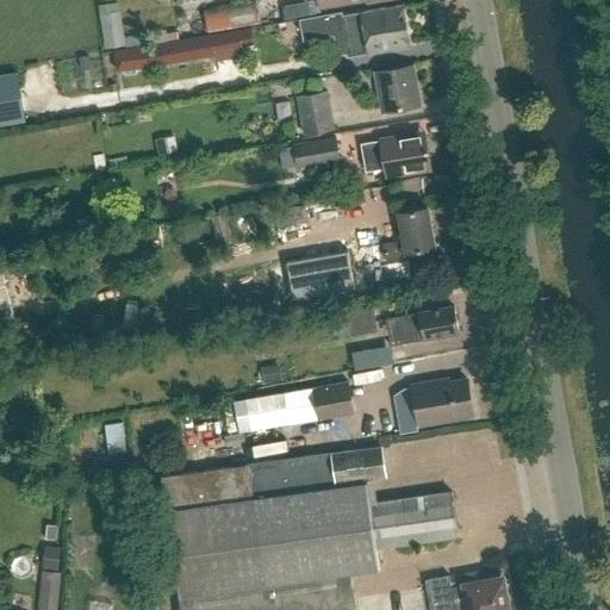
[(259,0),(257,0),(206,8),(211,33),(263,25),(259,0)]
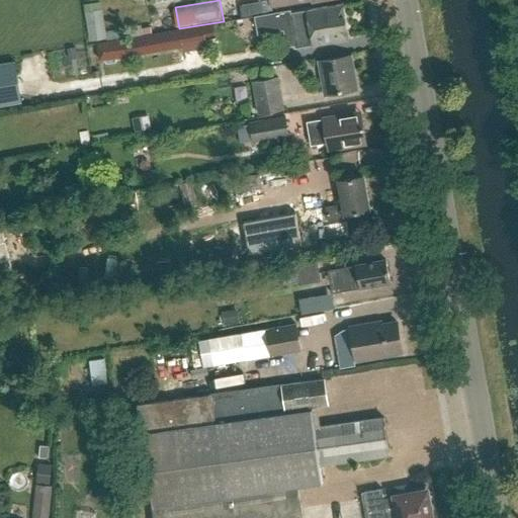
[(297,49),(314,46),(314,47),(349,40),(343,5),(308,11),(292,14),(291,11),(256,17),(258,29),(259,30),(259,29),(264,33),(271,32),(274,27),(292,24),(294,32),(289,33),(287,36),(288,44),(292,47),(296,46),(297,49)]
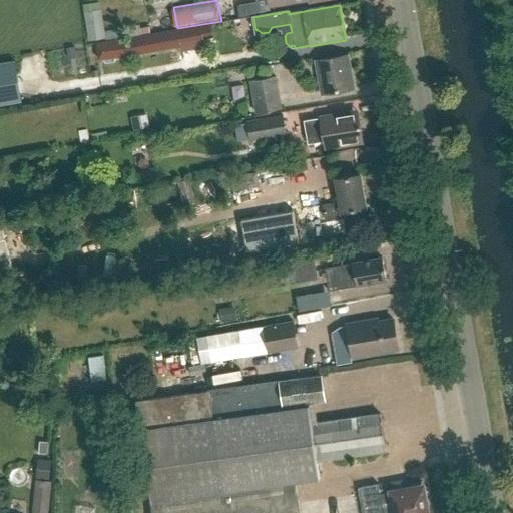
[(101,9),(85,12),(90,42),(106,39),(101,9)]
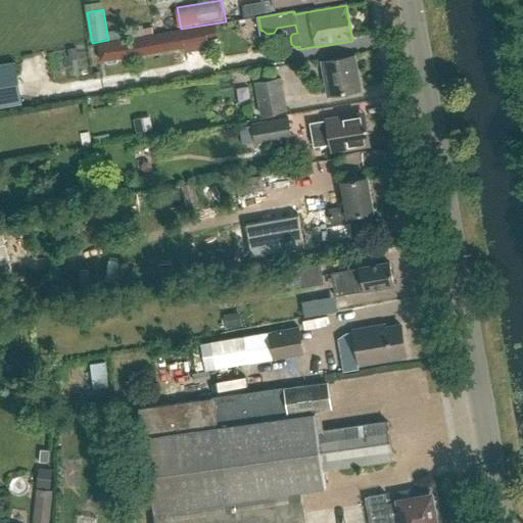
[(133,54),(159,50),(209,42),(208,40),(219,38),(217,25),(157,35),(131,39),(99,44),(102,59),(133,54)]
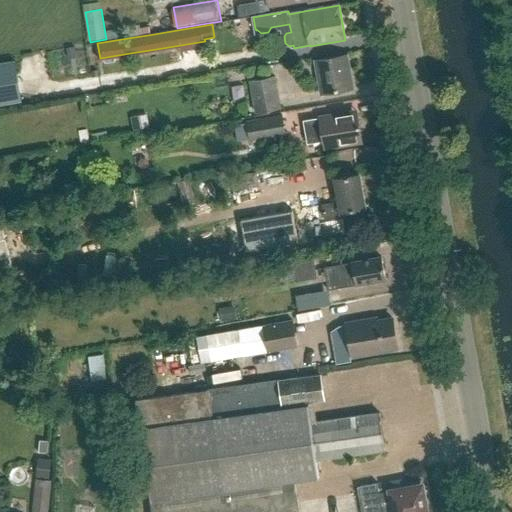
[(352,88),(347,57),(317,62),(323,93),(352,88)]
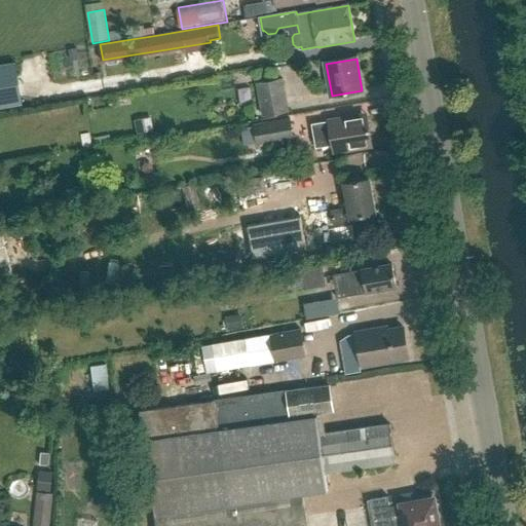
[(8,64),(0,65),(0,107),(15,105),(8,64)]
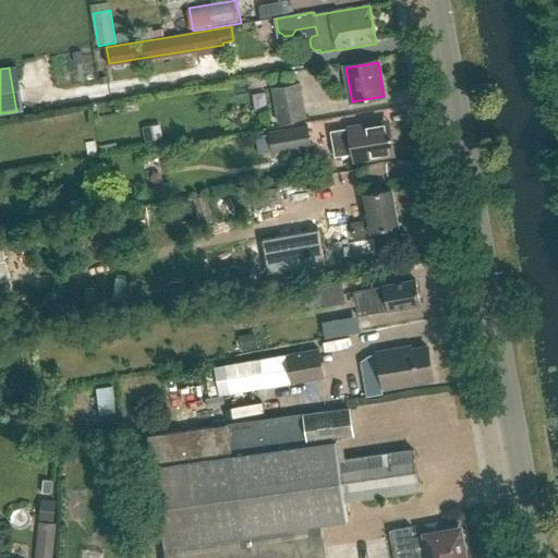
[(307,119),(302,83),(274,87),(279,123),(307,119)]
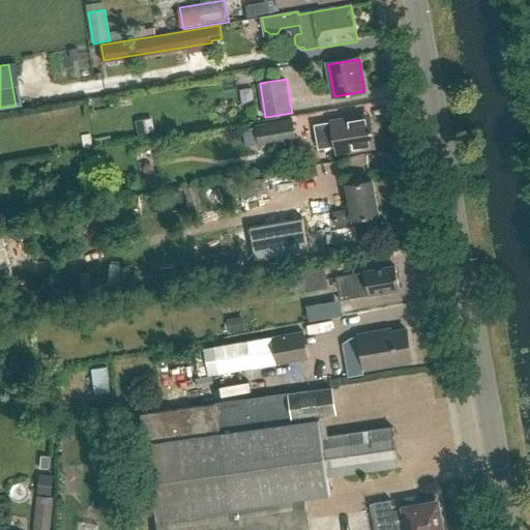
[(366,122),(365,116),(331,122),(315,125),(319,150),(335,147),(336,153),(371,148),(370,142),(374,141),(371,121),(366,122)]
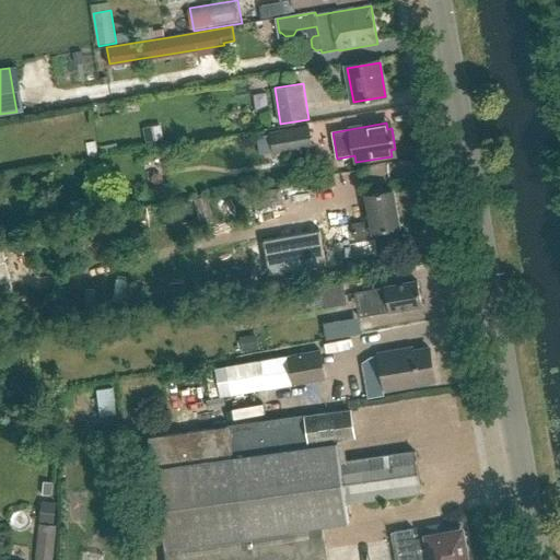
[(308,127),(270,133),(273,154),(313,148),(308,127)]
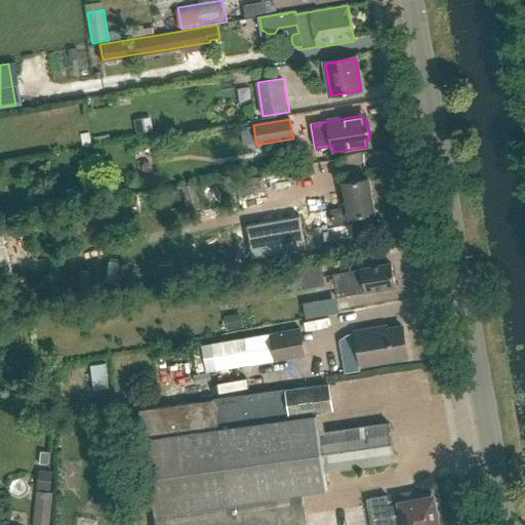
[(353,217),(375,213),(370,179),(346,184),(350,206),(325,211),(327,226),(354,221),(353,217)]
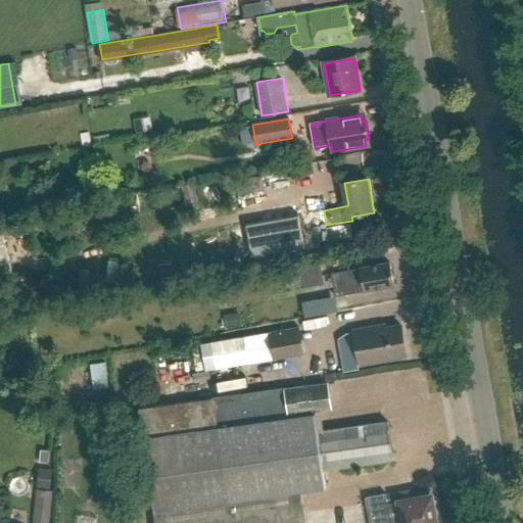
[(246,225),(251,256),(304,247),(298,216),(246,225)]
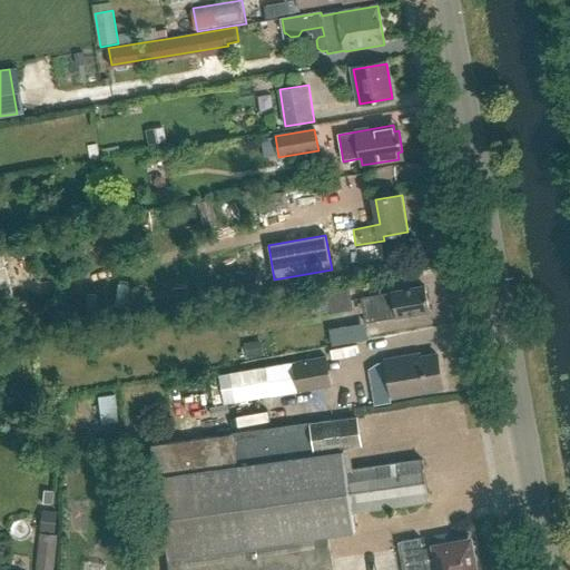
[(333,313),(354,310),(351,287),(328,292),(333,313)]
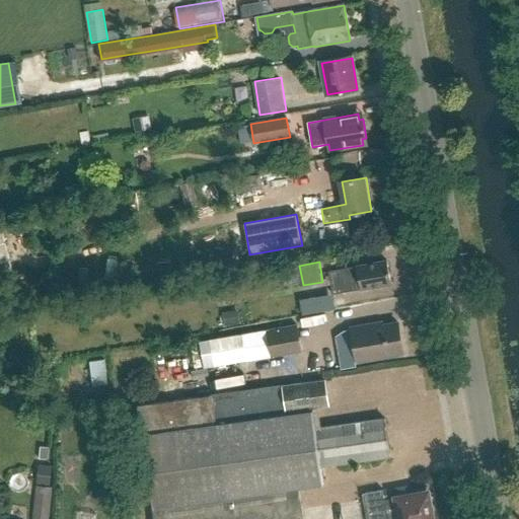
[(392,284),(388,262),(329,272),(334,294),(392,284)]
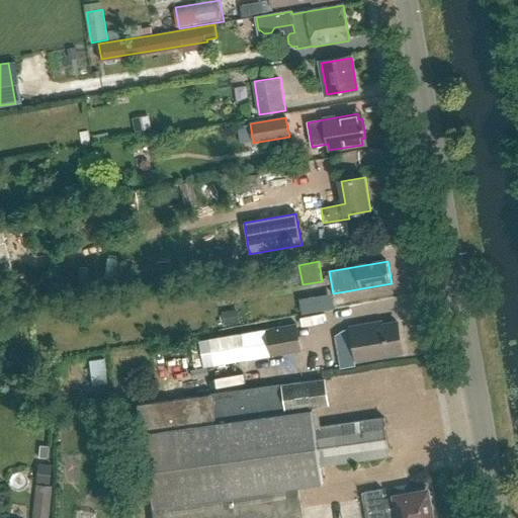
[(236,311),(223,313),(225,325),(238,323),(236,311)]
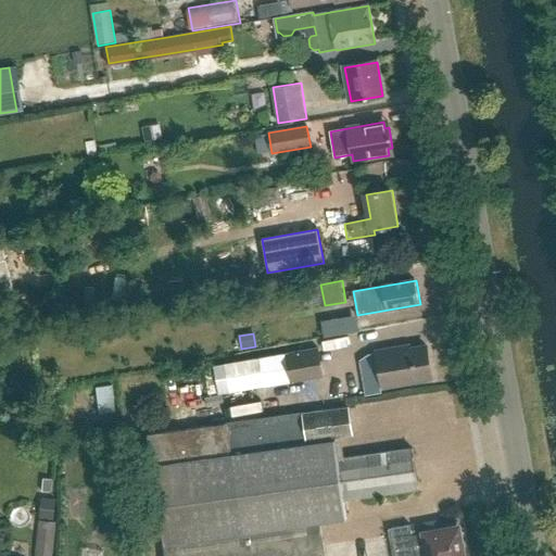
[(427,346),(411,349),(411,345),(376,352),(382,387),(432,378),(427,346)]
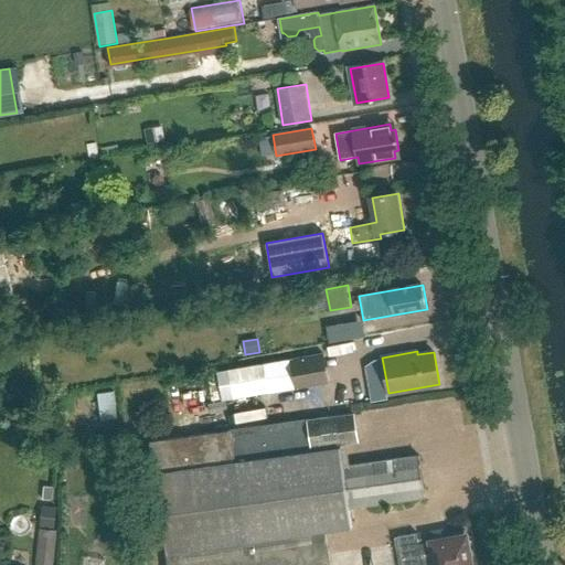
[(330,383),(324,352),(208,373),(212,401),(222,400),(222,401),(269,393),(330,383)]
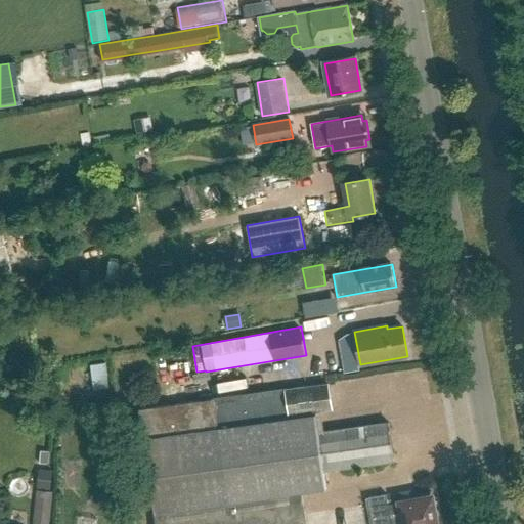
[(334,368),(356,365),(355,356),(333,358),(334,368)]
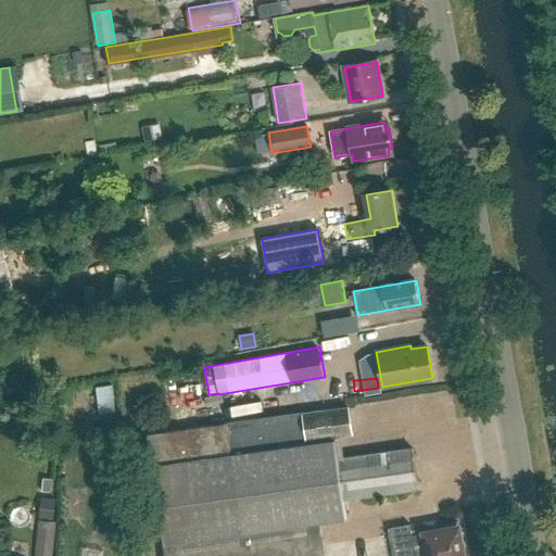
[(226,425),(153,436),(169,555),(316,555),(325,555),(320,522),(346,519),(343,500),(419,489),(414,449),(338,459),(336,442),(308,445),(308,442),(353,436),(349,407),(226,425)]
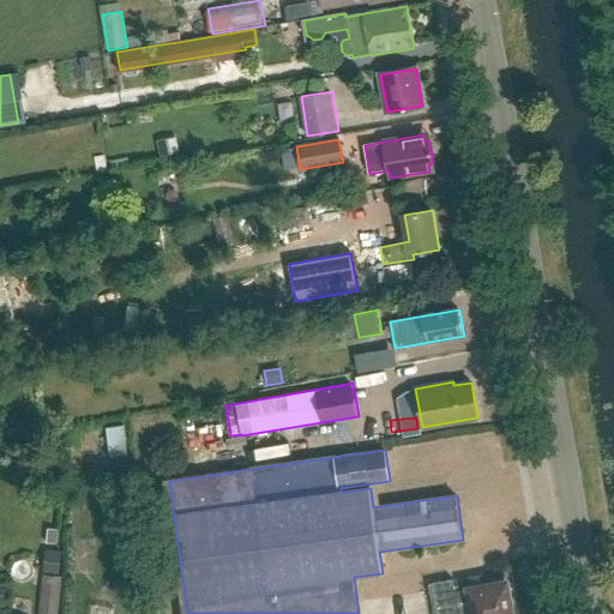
[(47,528),(46,542),(59,543),(60,529),(47,528)]
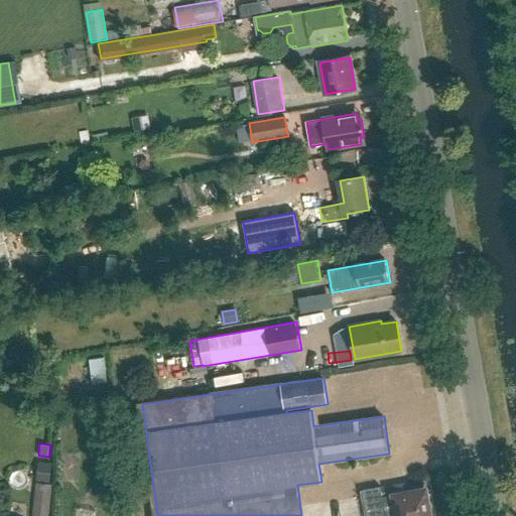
[(39,463),(37,481),(49,482),(51,464),(39,463)]
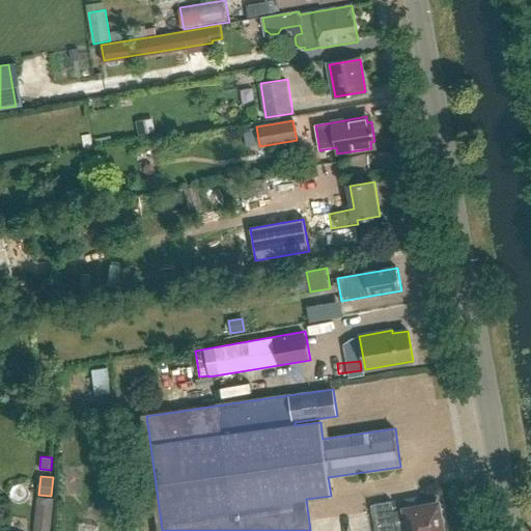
[(38,497),(33,530),(51,530),(55,498),(38,497)]
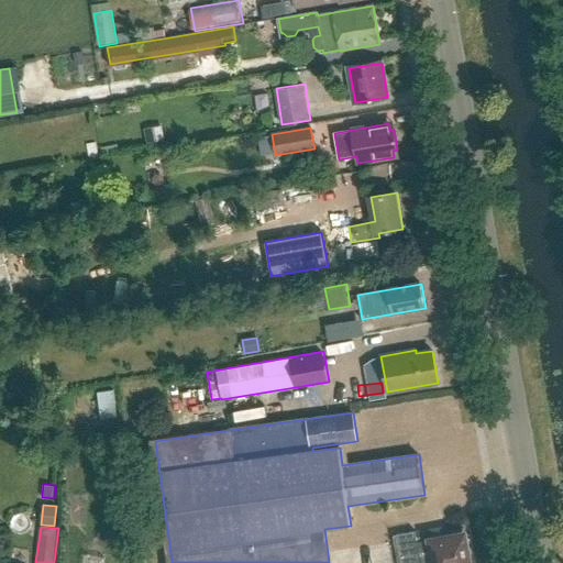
[(471,562),(464,529),(418,538),(416,530),(394,534),(398,562),(471,562)]
